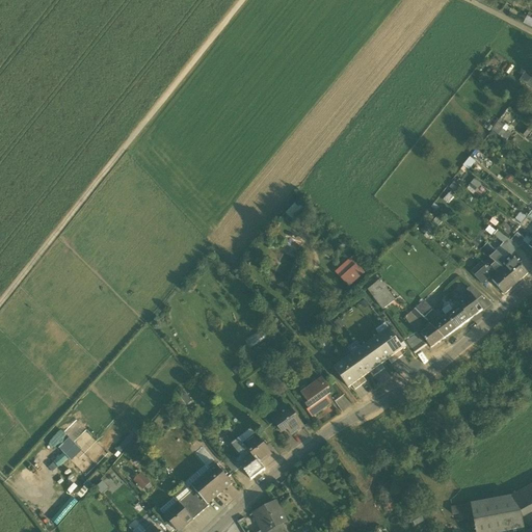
[(523,24),(531,27),(531,20),(527,17),(523,24)]
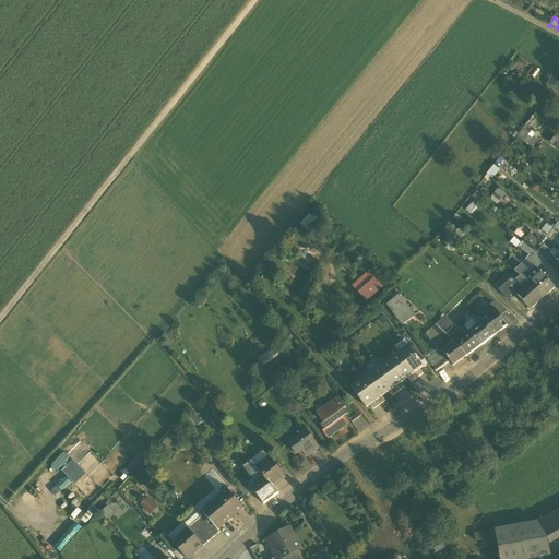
[(552,91),(558,83),(550,78),(545,85),(552,91)]
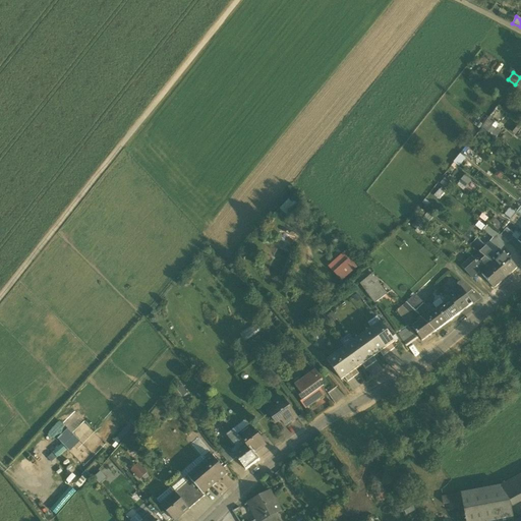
[(488,118),(481,128),(491,135),(499,125),(488,118)]
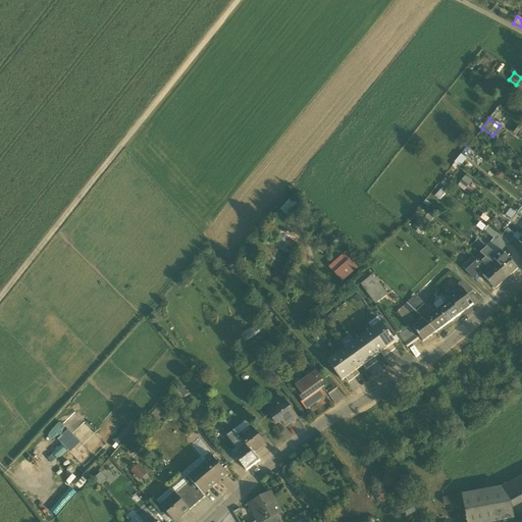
[(521,128),(521,126),(517,123),(511,131),(517,136),(521,128)]
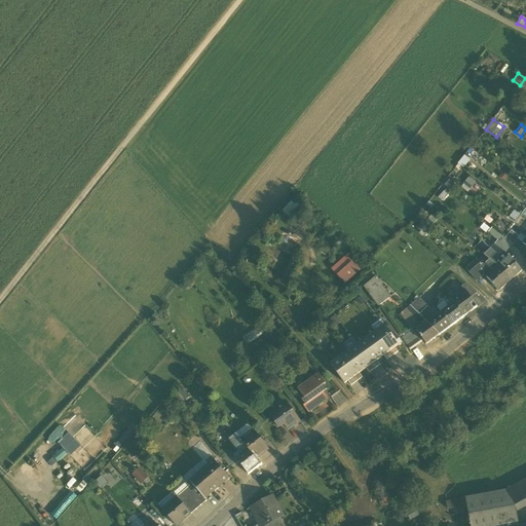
[(471,160),(464,156),(458,164),(463,168),(471,160)]
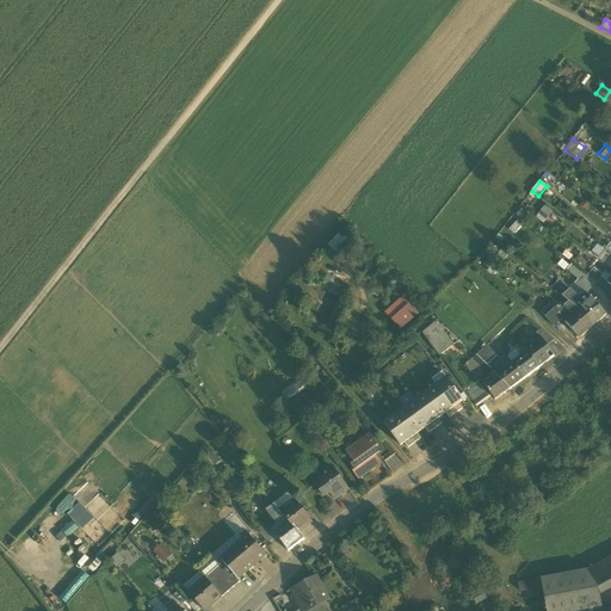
[(545,207),(538,215),(547,222),(554,213),(545,207)]
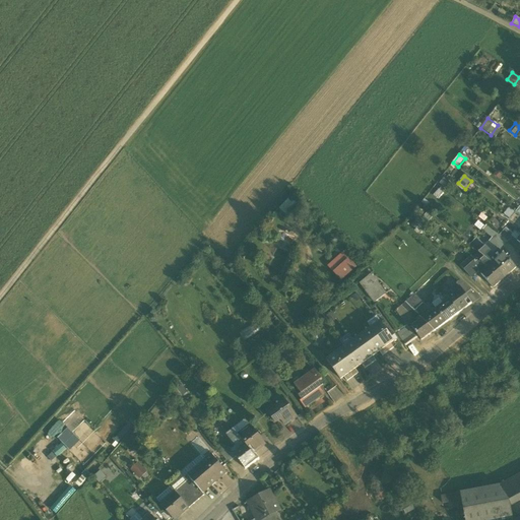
[(444,178),(439,184),(446,189),(451,183),(444,178)]
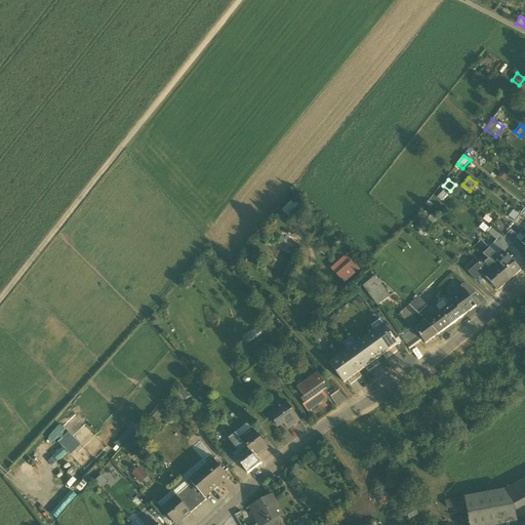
[(448,196),(443,192),(438,198),(443,203),(448,196)]
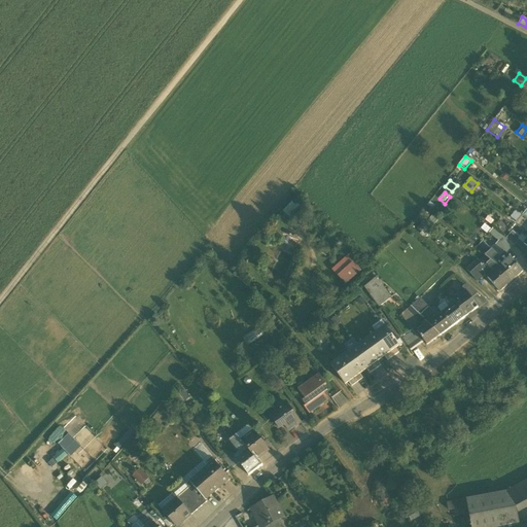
[(292,202),(283,212),(290,220),(303,208),(299,204),(296,206),(292,202)]
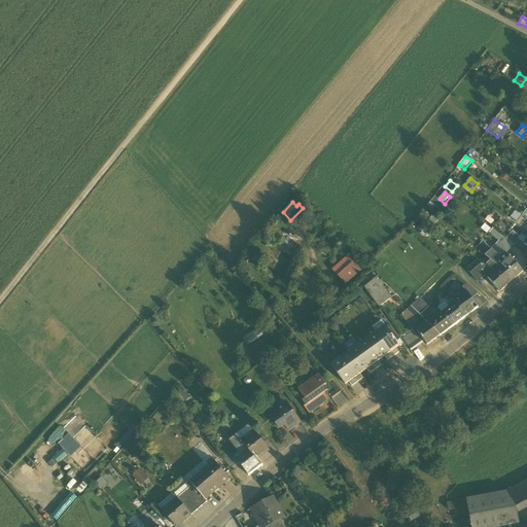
[(516,223),(522,216),(516,210),(510,218),(516,223)]
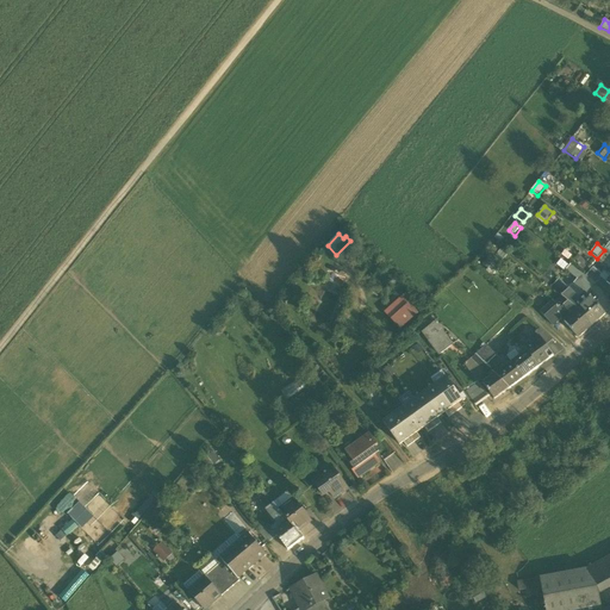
[(500,250),(496,257),(502,262),(508,256),(500,250)]
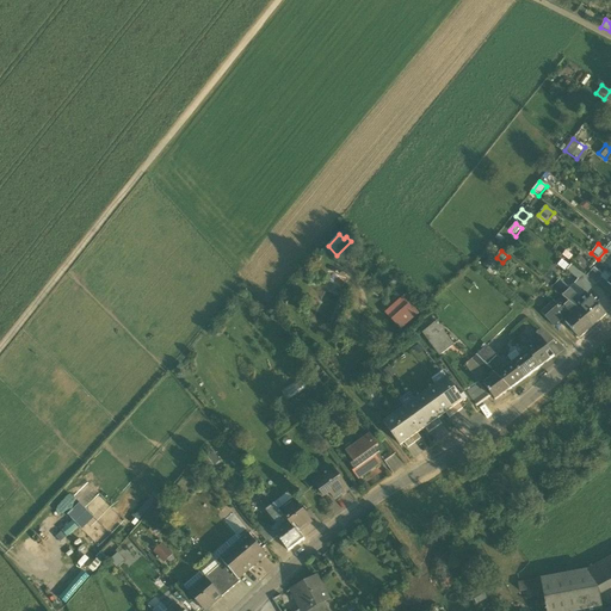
[(598,259),(604,264),(608,260),(610,263),(610,254),(605,251),(598,259)]
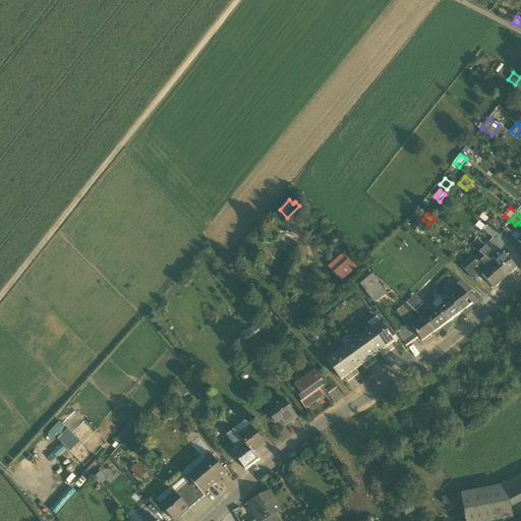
[(416,230),(421,225),(423,223),(417,219),(411,226),(416,230)]
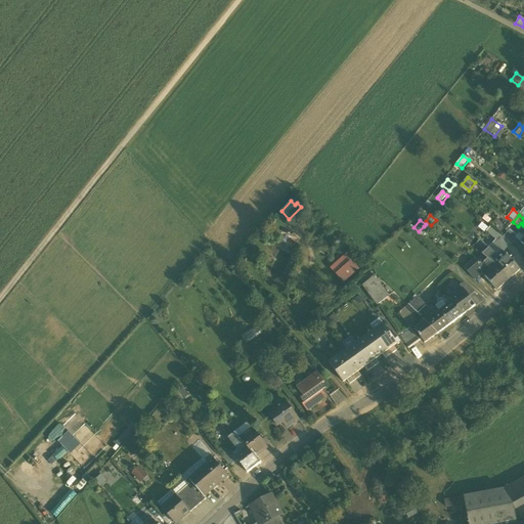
[(513,226),(503,237),(510,244),(511,245),(516,238),(520,233),(519,233),(522,230),(518,226),(513,222),(511,225),(513,226)]
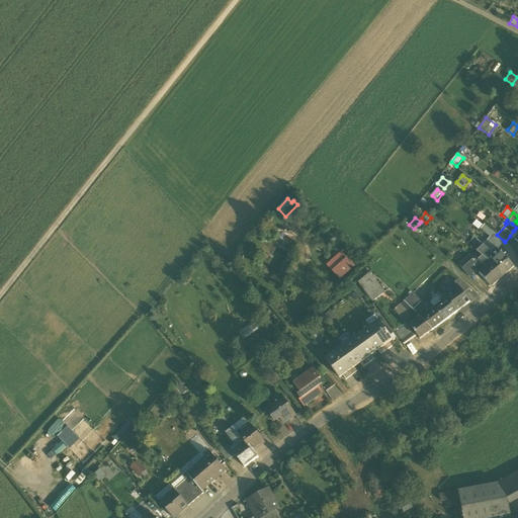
[(425,229),(419,224),(414,229),(413,231),(419,236),(425,229)]
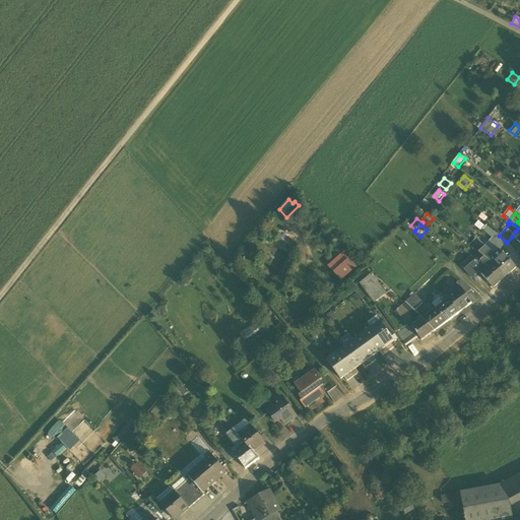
[(482,231),(492,238),(496,234),(486,225),(482,231)]
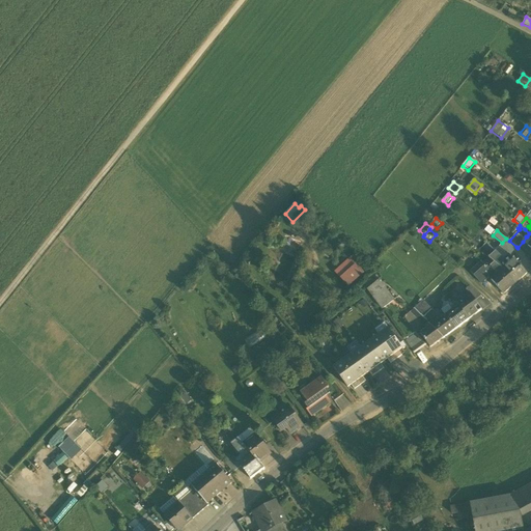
[(512,251),(516,247),(509,241),(506,239),(502,243),(512,251)]
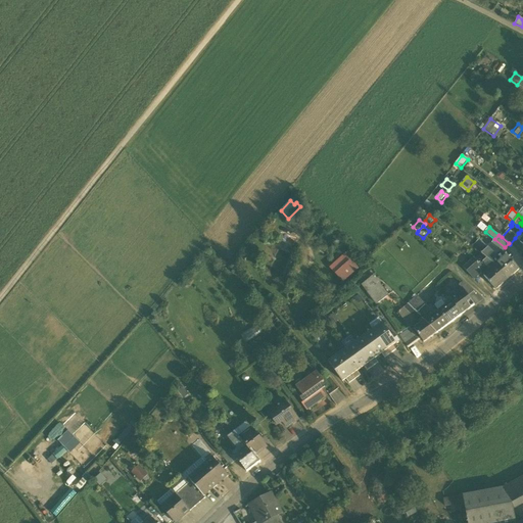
[(481,254),(487,248),(486,246),(479,239),(472,247),(481,254)]
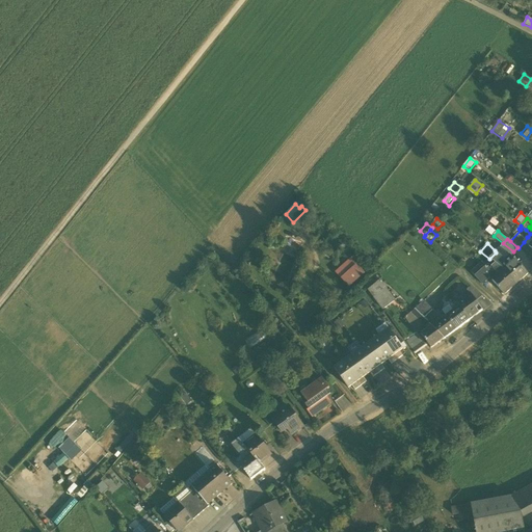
[(510,257),(510,256),(513,251),(503,243),(499,248),(510,257)]
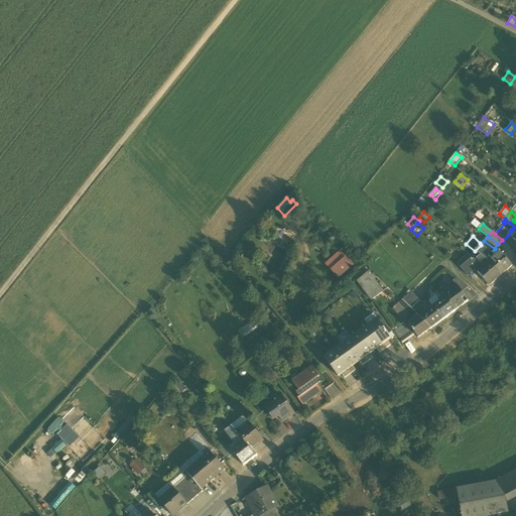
[(495,249),(484,241),(480,243),(481,245),(489,254),(495,249)]
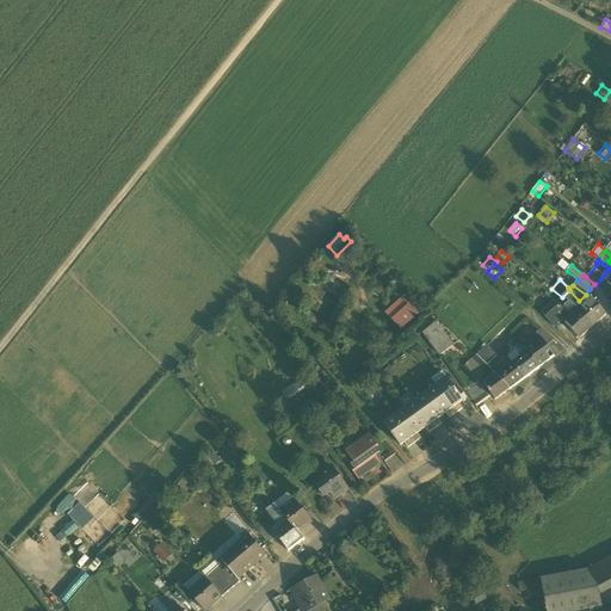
[(569,302),(579,310),(592,300),(586,294),(586,295),(579,301),(569,290),(562,297),(563,297),(569,302)]
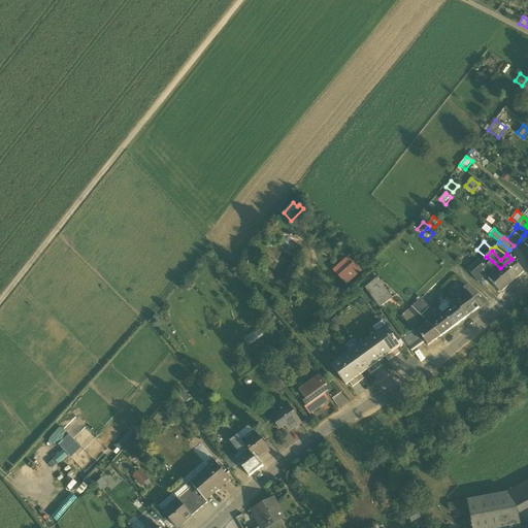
[(468,271),(479,283),(486,276),(489,278),(495,273),(488,265),(492,261),(487,257),(481,262),(480,261),(468,271)]
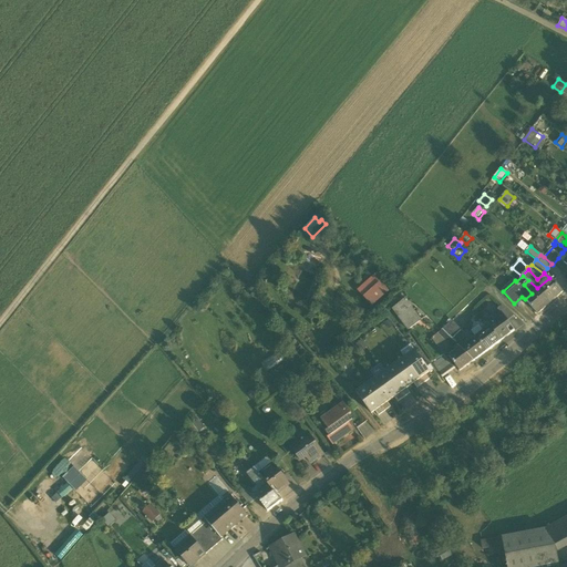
[(358,290),(366,299),(381,286),(372,277),(358,290)]
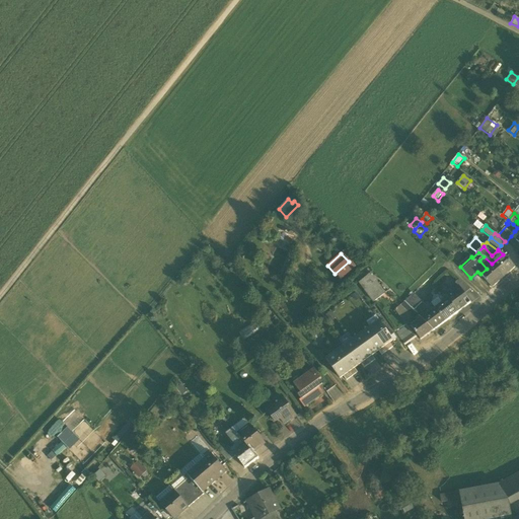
[(503,253),(503,254),(492,264),(492,265),(504,278),(515,268),(503,253)]
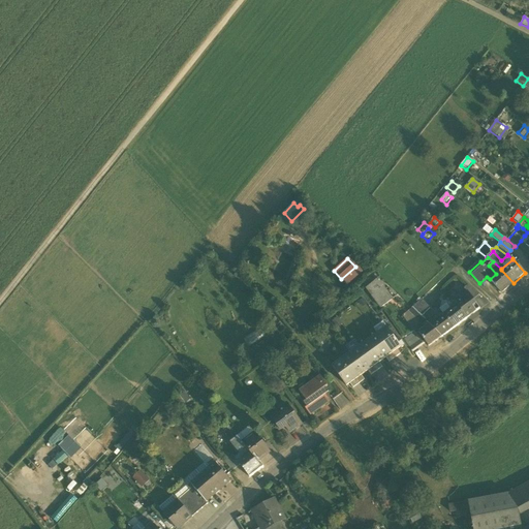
[(501,293),(514,283),(501,270),(501,269),(493,261),(489,266),(496,274),(490,279),(501,293)]
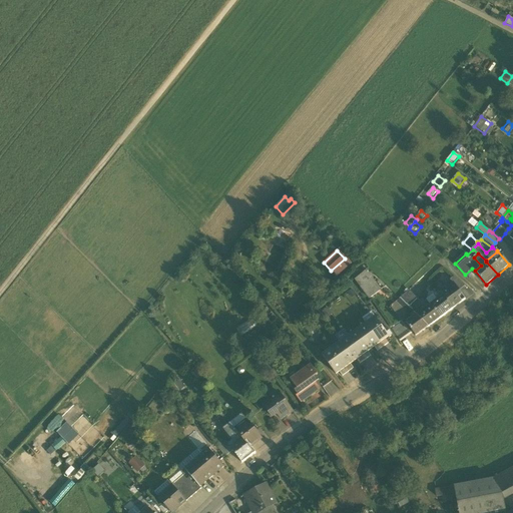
[(331,271),(337,277),(350,265),(345,259),(331,271)]
